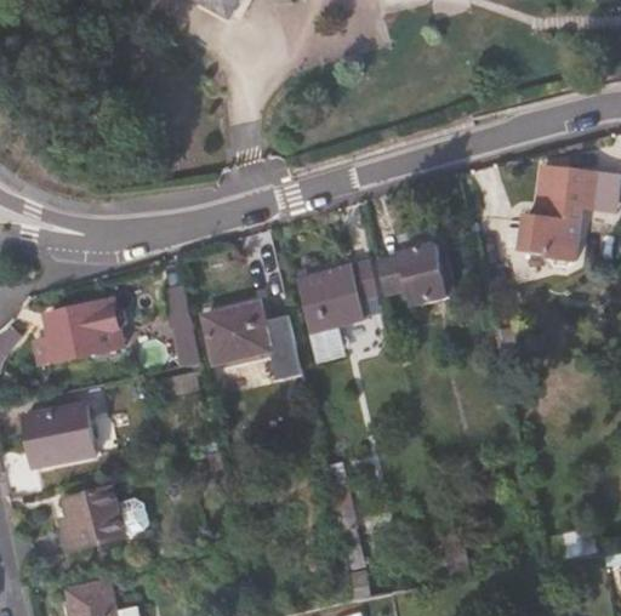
[(210,0),(234,12),(240,0),(210,0)]
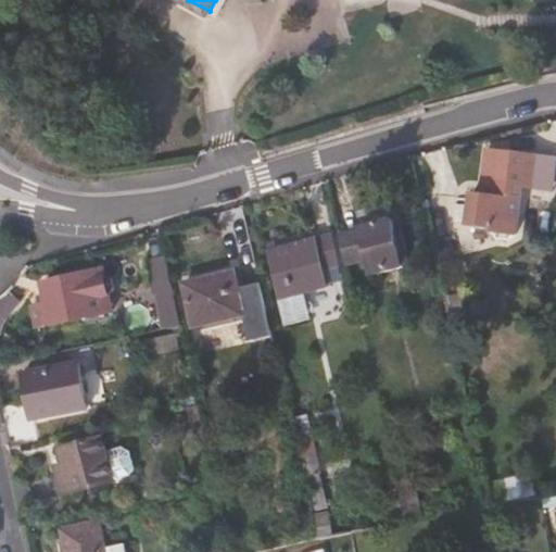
[(554,191),(555,178),(555,155),(542,154),(487,148),(482,183),(494,185),(494,195),(474,192),(468,225),(491,228),(492,230),(515,233),(521,188),(554,191)]
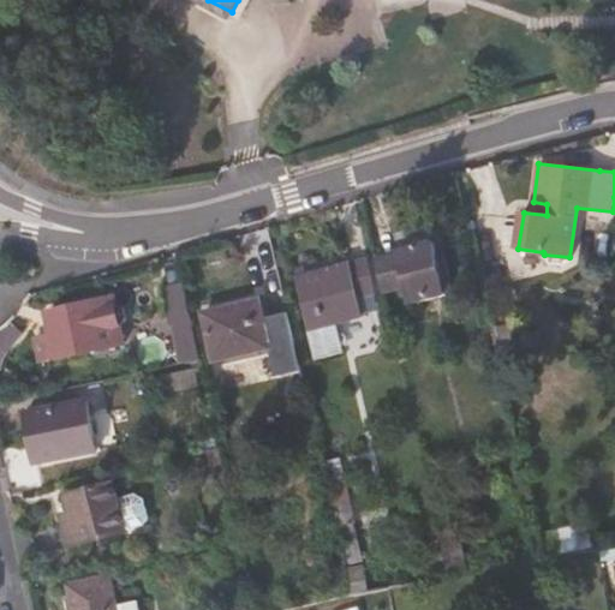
[(445,293),(433,241),(396,249),(395,253),(374,258),(381,292),(405,287),(410,301),(445,293)]
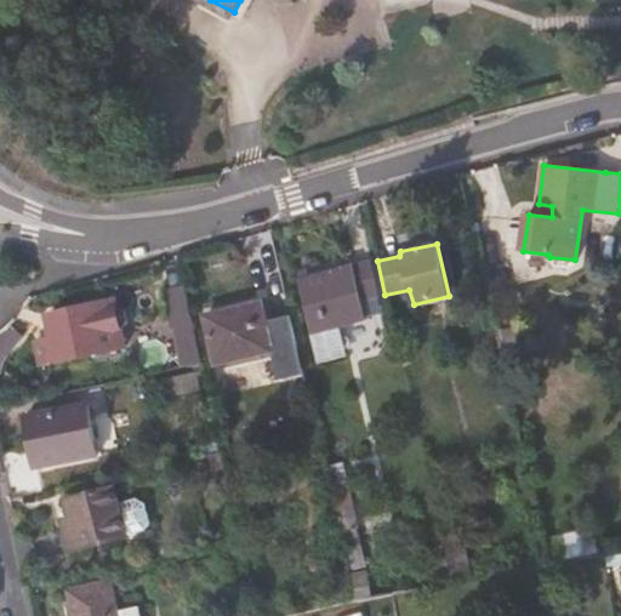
[(363,298),(379,295),(371,261),(301,277),(320,359),(345,353),(339,325),(366,317),(363,298)]
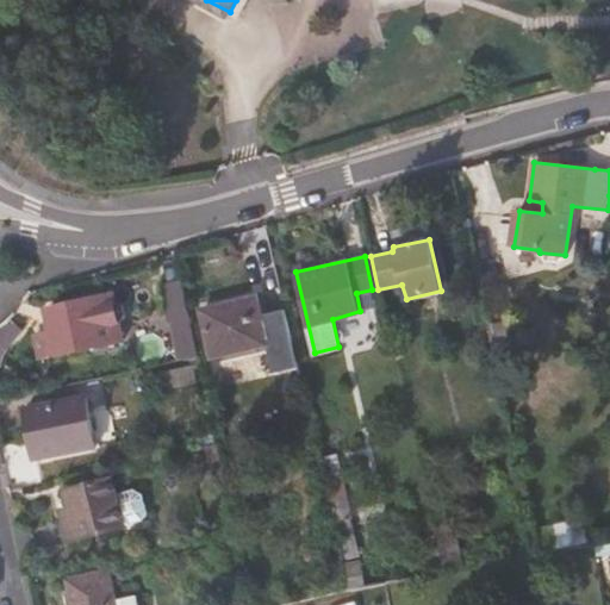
[(190,317),(180,278),(161,282),(169,322),(190,317)]
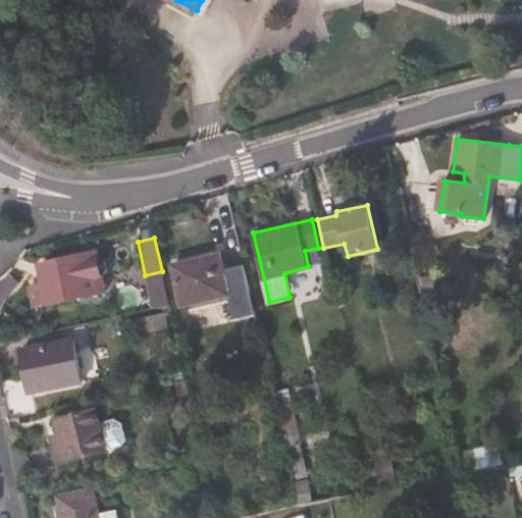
[(99,285),(92,252),(40,264),(48,303),(91,294),(91,286),(99,285)]
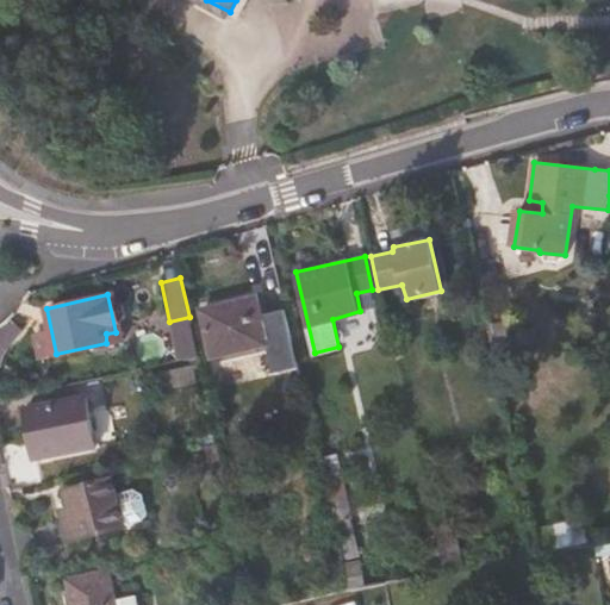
[(297,367),(284,309),(261,315),(256,297),(201,310),(212,356),(268,344),(274,370),(297,367)]
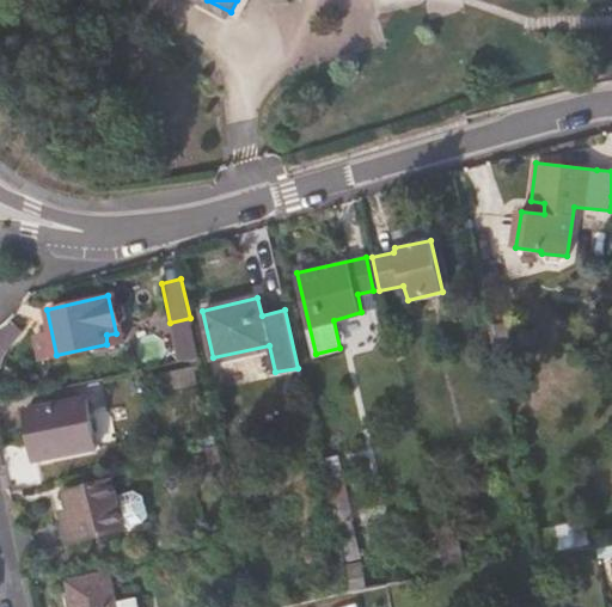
[(518,355),(509,320),(488,324),(496,360),(518,355)]
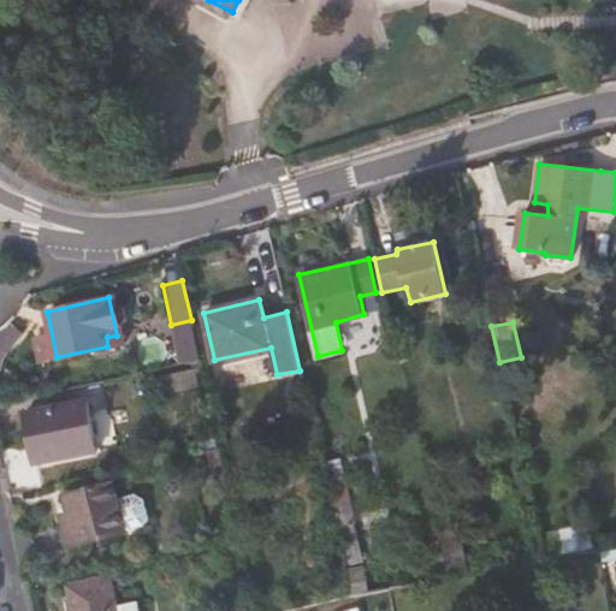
[(95,446),(86,398),(27,411),(35,460),(95,446)]
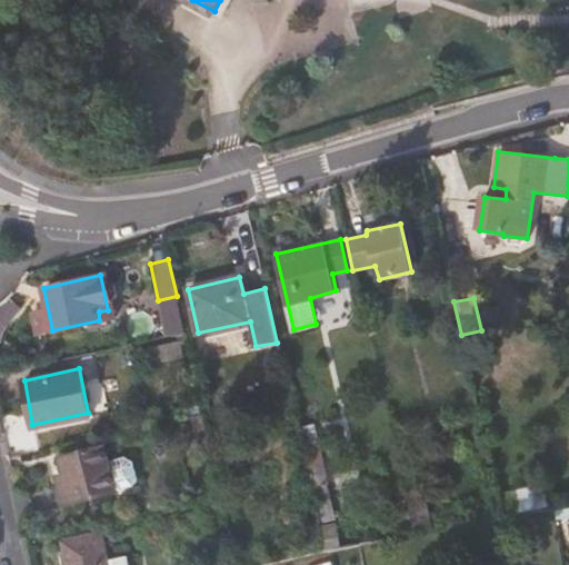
[(336,517),(328,482),(315,422),(296,426),(319,522),(336,517)]
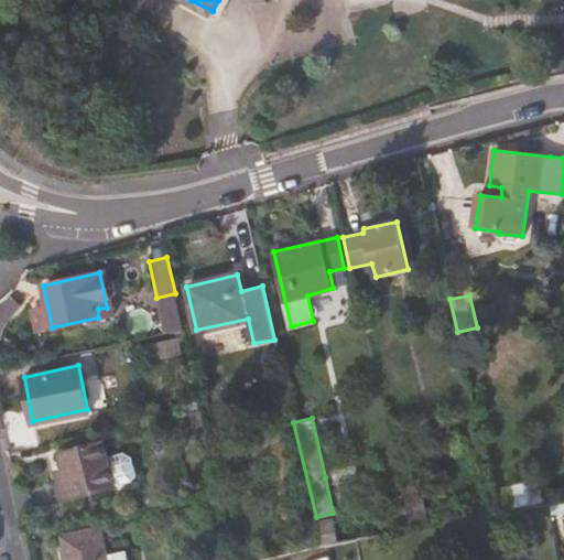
[(115,486),(104,440),(58,452),(62,470),(57,471),(65,499),(115,486)]
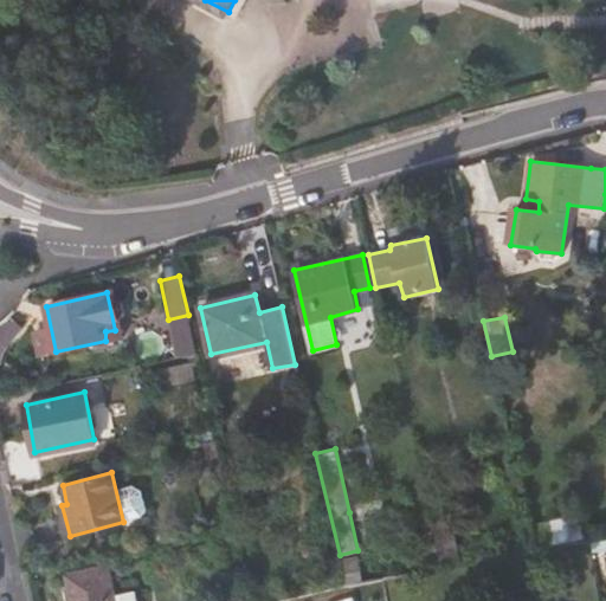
[(426,501),(431,523),(442,566),(458,562),(444,497),(426,501)]
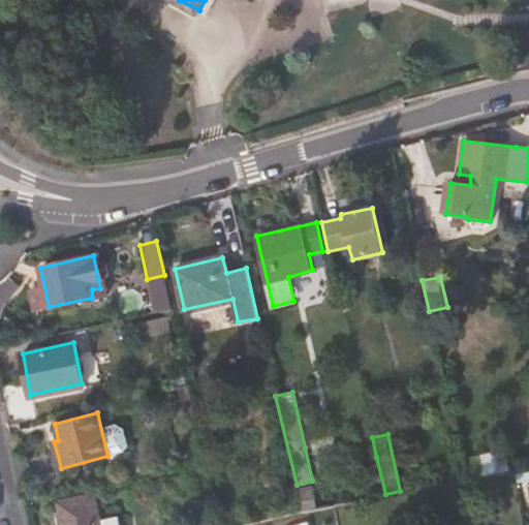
[(509,466),(506,450),(474,455),(477,471),(509,466)]
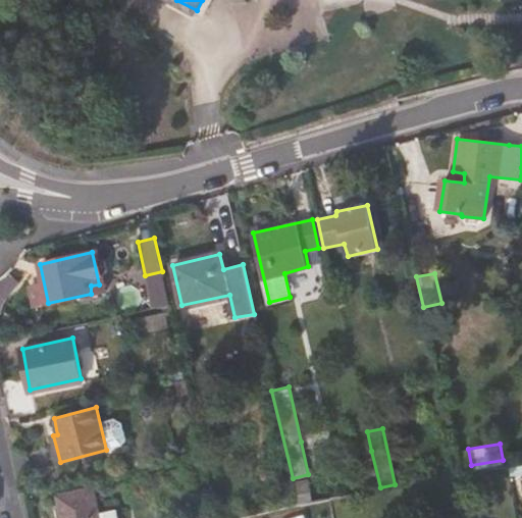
[(99,512),(93,487),(57,496),(62,517),(118,517),(117,509),(99,512)]
